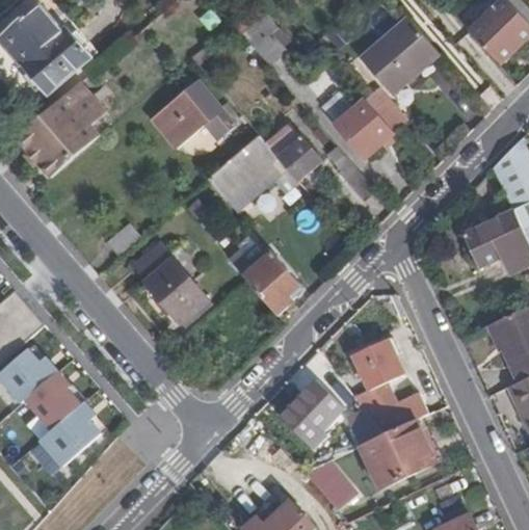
[(528,9),(520,0),(500,0),(469,30),(499,61),(511,50),(528,33),(528,9)]
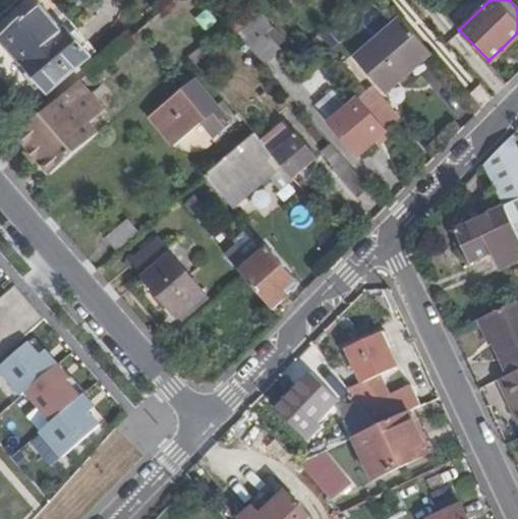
[(0,42),(18,63),(45,93),(88,55),(62,25),(57,30),(33,2),(0,31),(0,42)]
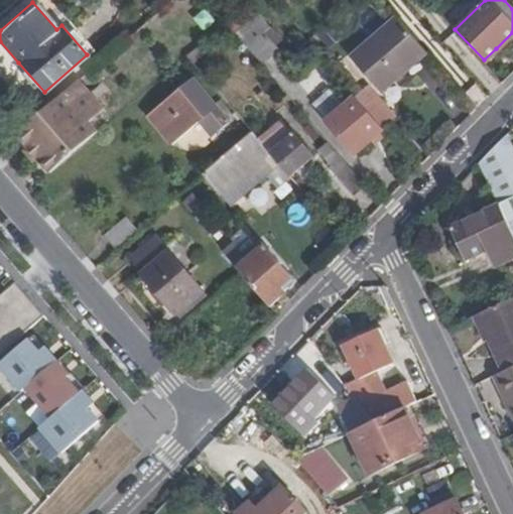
[(257,13),(234,33),(259,62),(274,47),(260,31),(268,24),(257,13)]
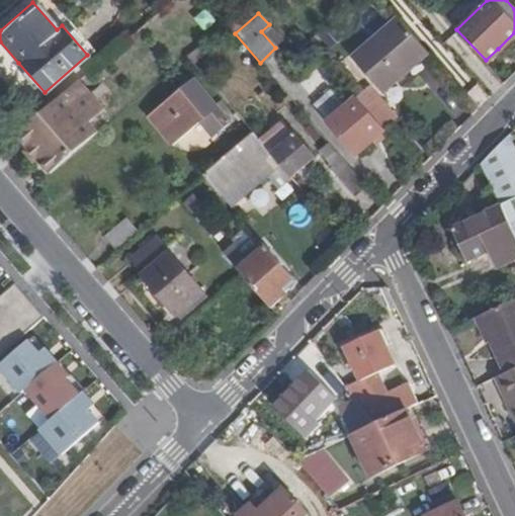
[(419,60),(427,53),(397,16),(357,50),(388,85),(419,60)]
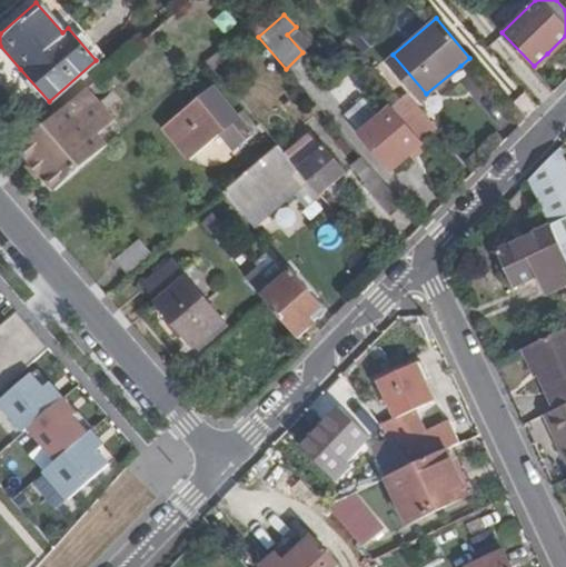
[(181,107),(161,125),(177,145),(187,157),(208,140),(207,138),(216,131),(230,148),(250,133),(211,85),(184,108),(181,107)]
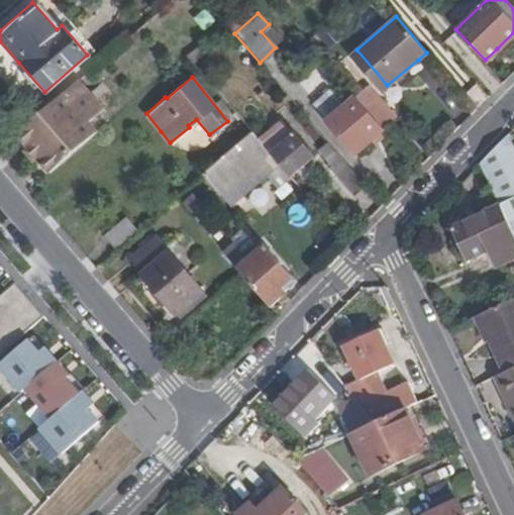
[(77,78),(62,91),(86,120),(101,107),(77,78)]
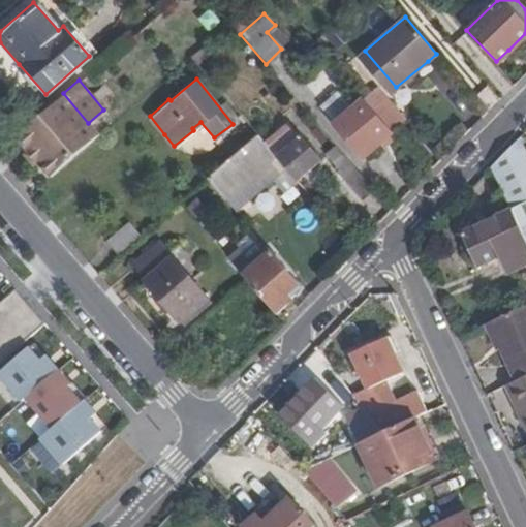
[(375,87),(364,98),(390,128),(402,118),(375,87)]
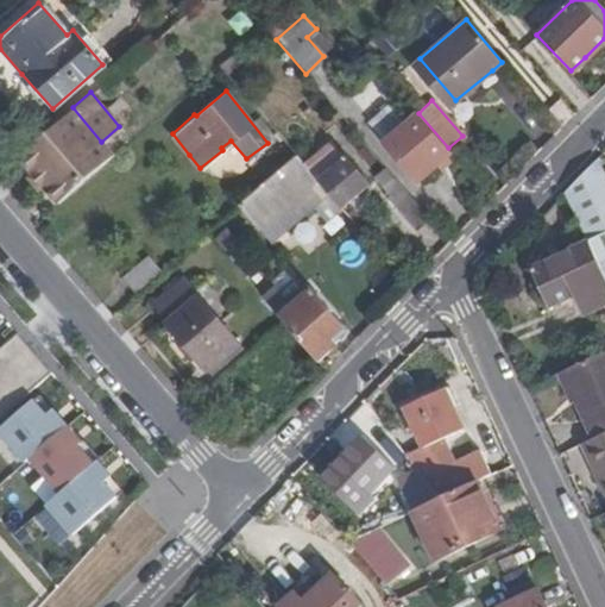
[(73,107),(16,156),(33,176),(55,202),(112,154),(101,142),(73,107)]
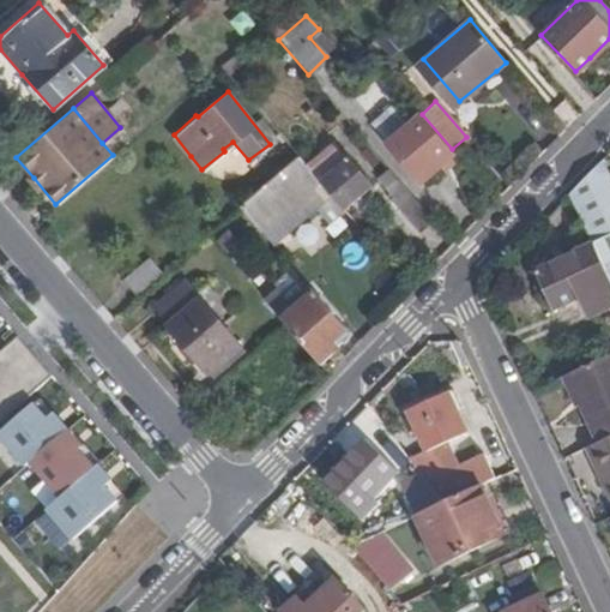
[(434,168),(453,150),(452,149),(422,114),(408,125),(398,113),(378,131),(420,180),(434,168)]
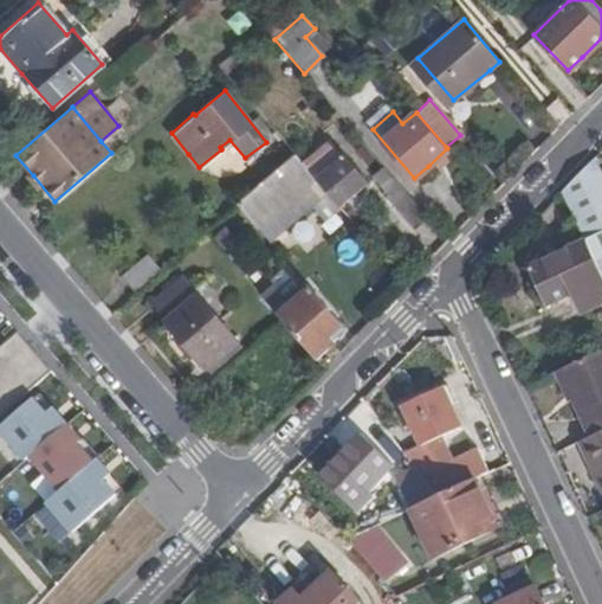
[(329,141),(303,164),(337,204),(350,193),(364,180),(343,156),(342,158),(329,141)]
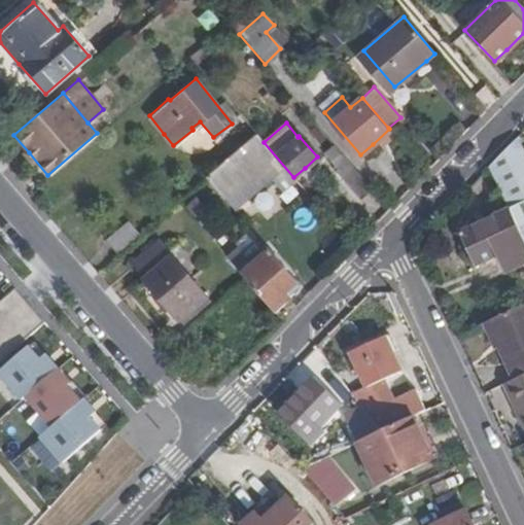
[(282,187),(293,177),(264,142),(255,132),(206,174),(235,206),(271,174),(282,187)]
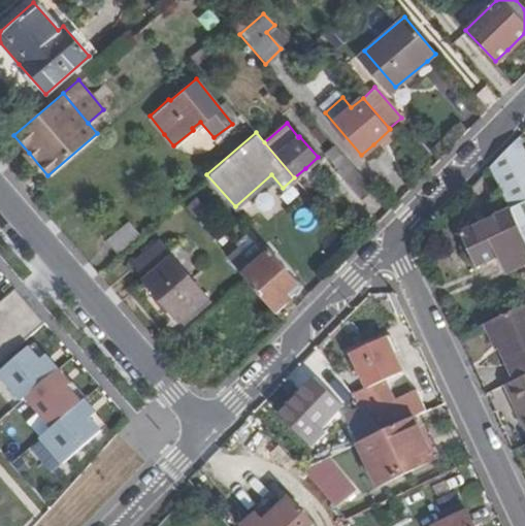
[(524,158),(516,138),(498,156),(487,168),(509,210),(524,242),(524,158)]
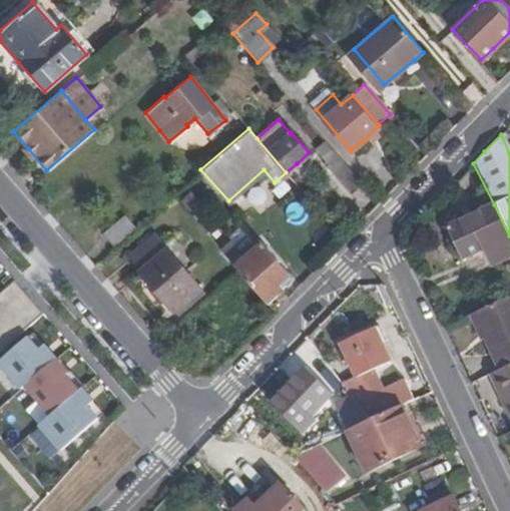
[(350,192),(362,182),(325,139),(313,149),(350,192)]
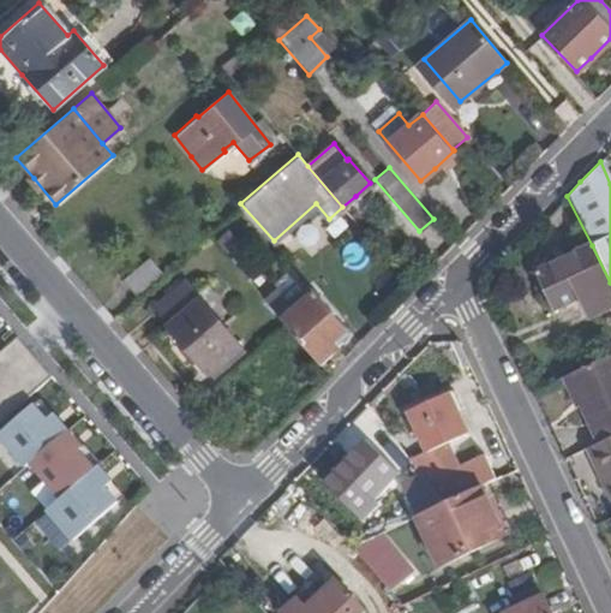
[(589,315),(610,305),(610,283),(592,245),(541,269),(535,272),(551,308),(580,295),(589,315)]
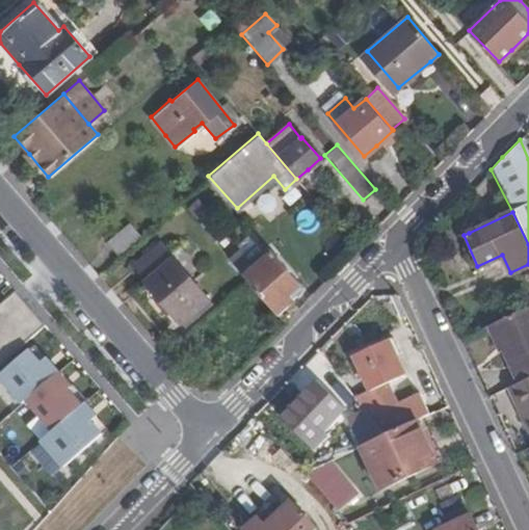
[(104,242),(115,256),(138,237),(126,222),(104,242)]
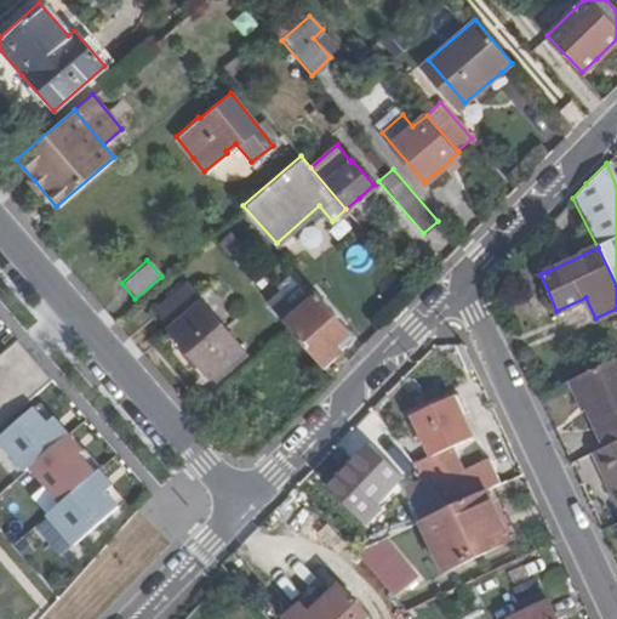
[(278,291),(266,301),(287,327),(323,367),(336,352),(353,336),(316,294),(308,300),(301,291),(287,302),(278,291)]
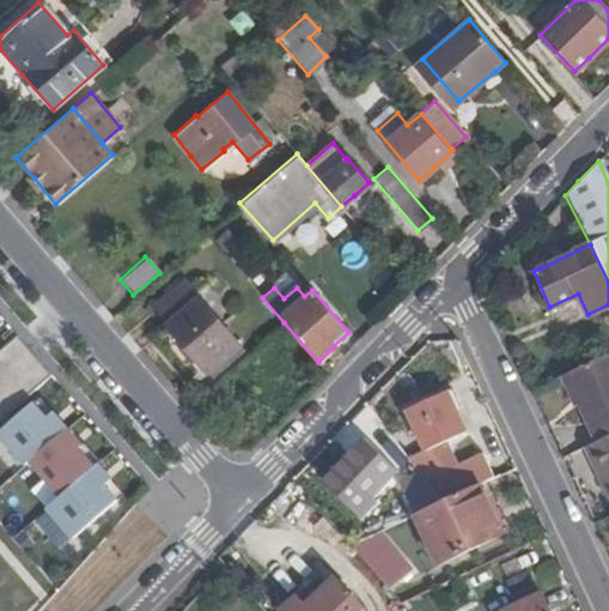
[(199,300),(165,328),(181,346),(205,373),(251,332),(235,313),(221,325),(199,300)]
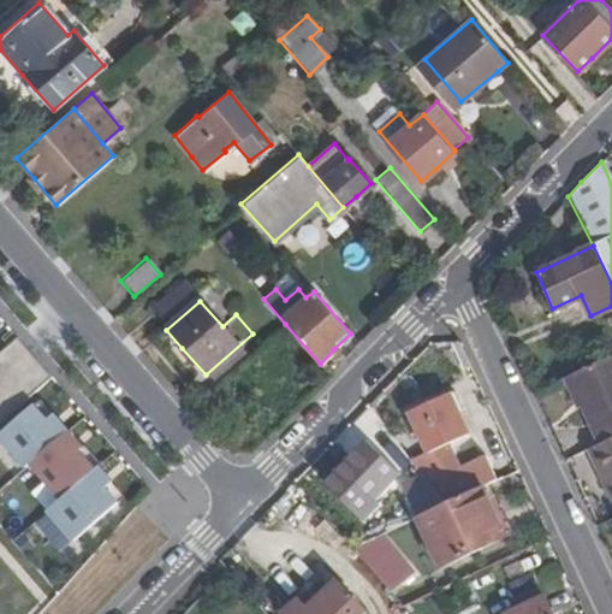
[(21,340),(16,335),(0,348),(0,418),(51,375),(35,358),(21,340)]
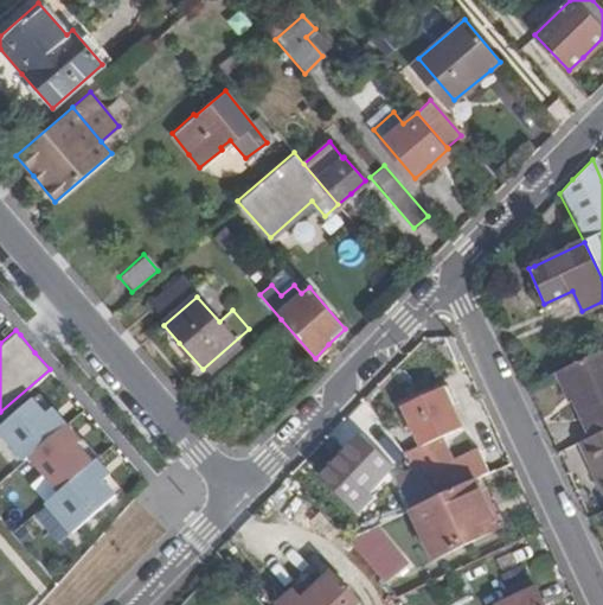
[(576,411),(589,439),(602,432),(602,349),(562,369),(576,401),(572,402),(576,411)]
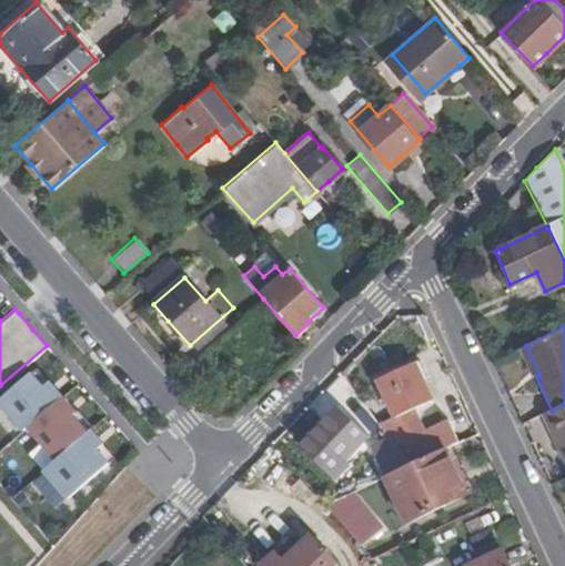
[(532,376),(536,376),(540,375),(526,345),(518,349),(532,376)]
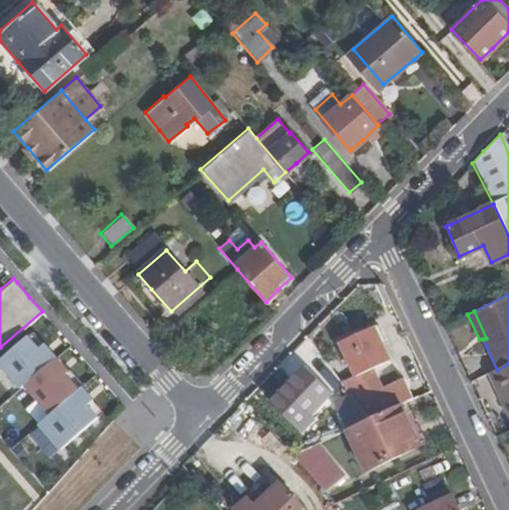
[(354,375),(337,384),(364,419),(399,403),(411,398),(402,378),(370,392),(361,373),(387,360),(378,343),(383,340),(380,334),(376,325),(338,341),(354,375)]
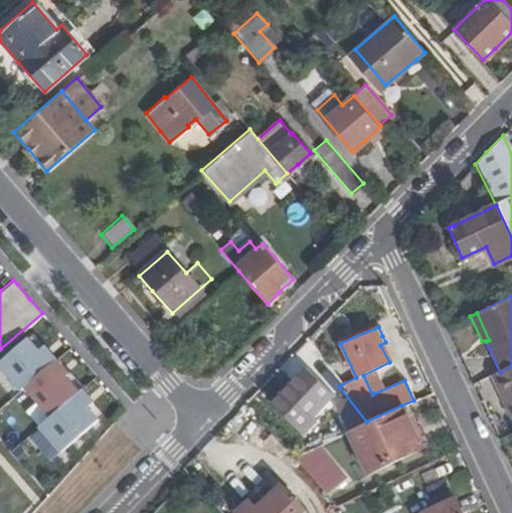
[(37,349),(26,336),(0,358),(0,365),(20,388),(24,385),(49,363),(52,360),(55,358),(47,349),(43,344),(37,349)]
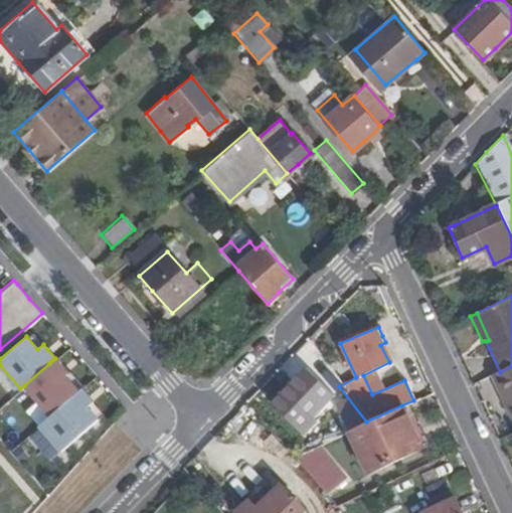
[(49,363),(24,385),(49,415),(75,392),(78,390),(64,375),(67,372),(63,367),(55,358),(52,360),(49,363)]
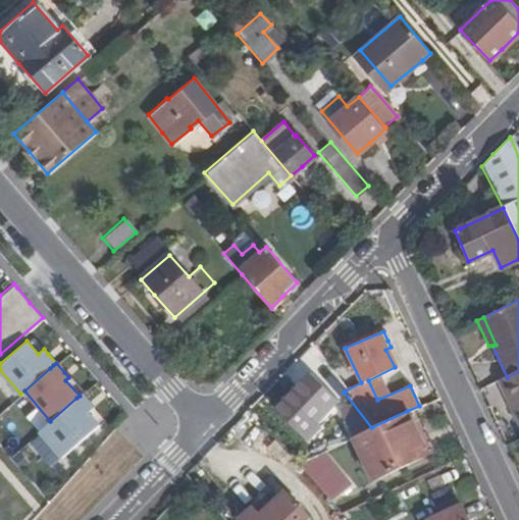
[(518,371),(507,377),(496,382),(510,411),(518,428),(518,371)]
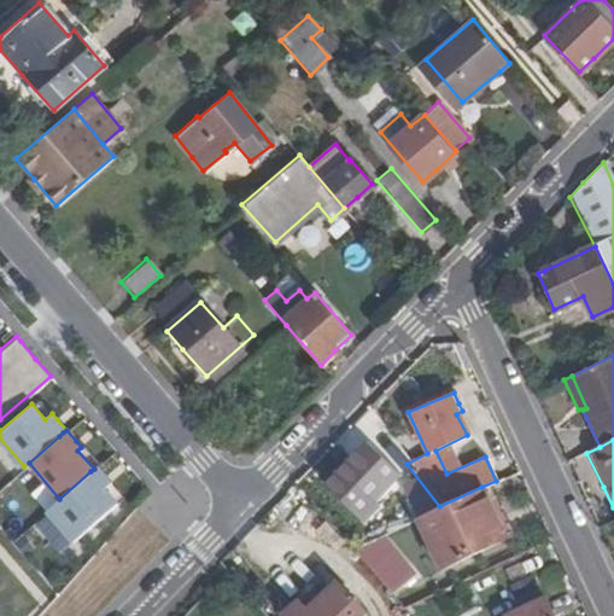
[(369,500),(395,474),(376,458),(357,480),(339,499),(360,519),(374,504),(369,500)]
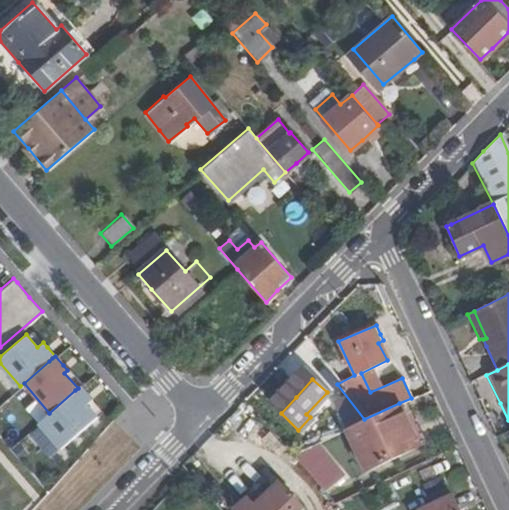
[(78,388),(75,390),(49,413),(38,422),(60,448),(97,415),(86,403),(92,398),(87,393),(81,385),(78,388)]
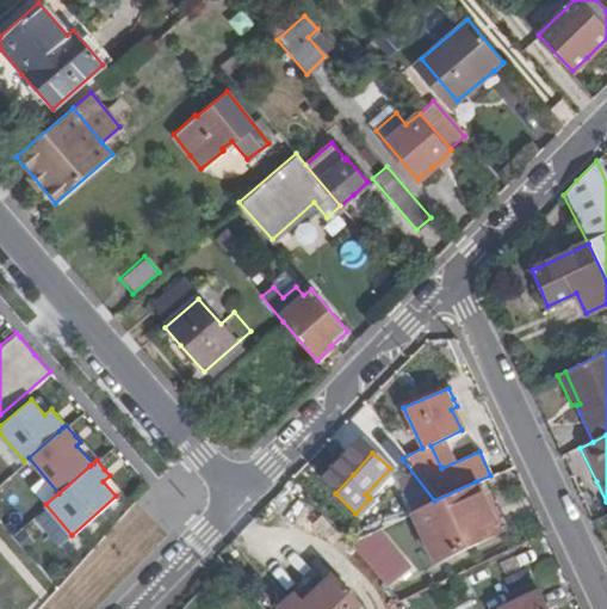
[(483,497),(476,481),(434,500),(413,511),(435,560),(500,530),(483,497)]
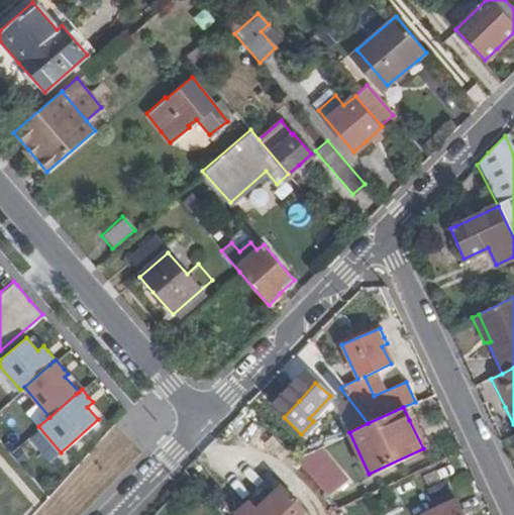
[(34,447),(56,470),(68,459),(37,428),(17,447),(25,456),(34,447)]
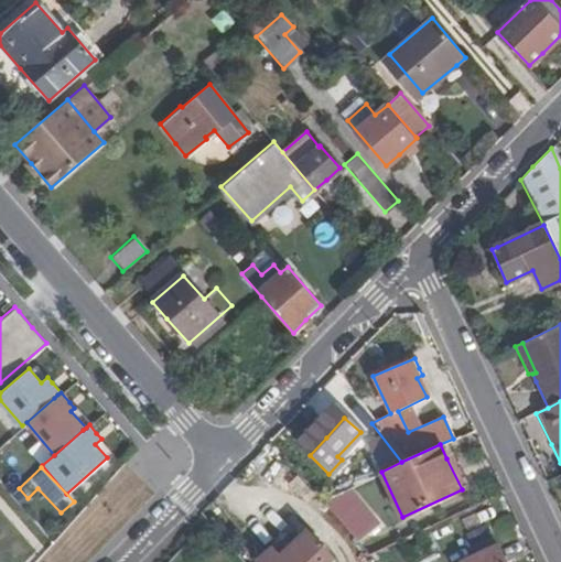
[(365,517),(338,492),(320,500),(346,531),(365,517)]
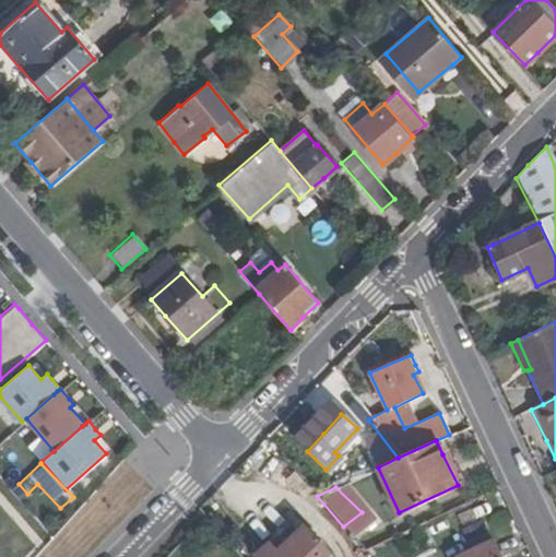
[(280,546),(269,556),(326,556),(330,554),(303,525),(280,546)]
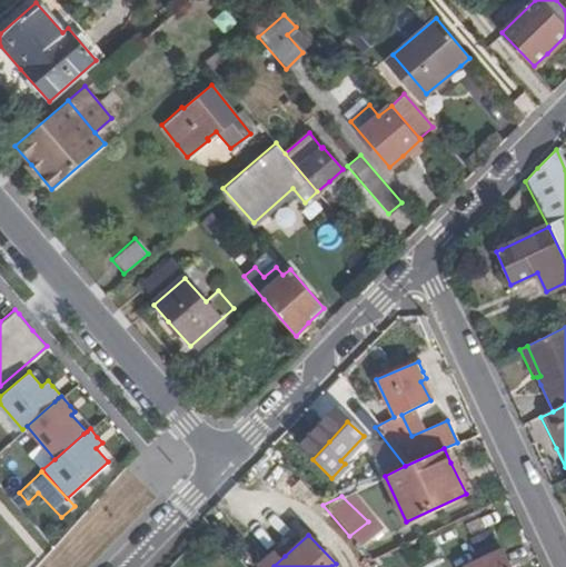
[(510,566),(509,564),(503,551),(469,566),(510,566)]
